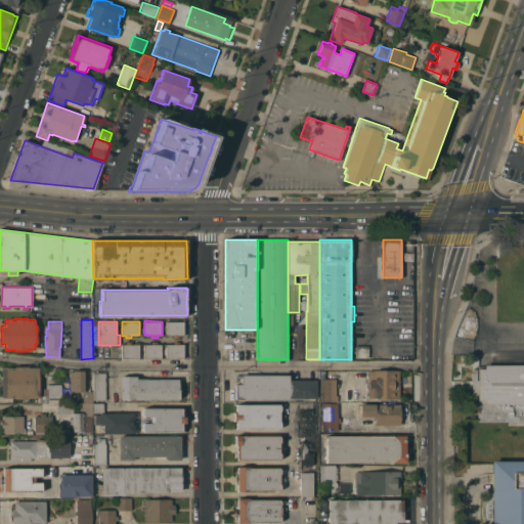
[(184,321),(184,335),(180,335),(180,338),(174,338),(174,336),(167,335),(166,321),(184,321)]
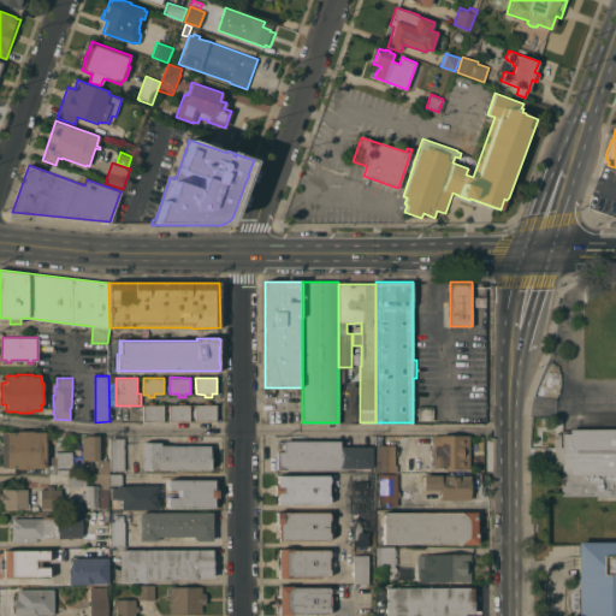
[(143,421),(143,404),(148,404),(148,401),(154,401),(154,404),(164,404),(164,421),(143,421)]
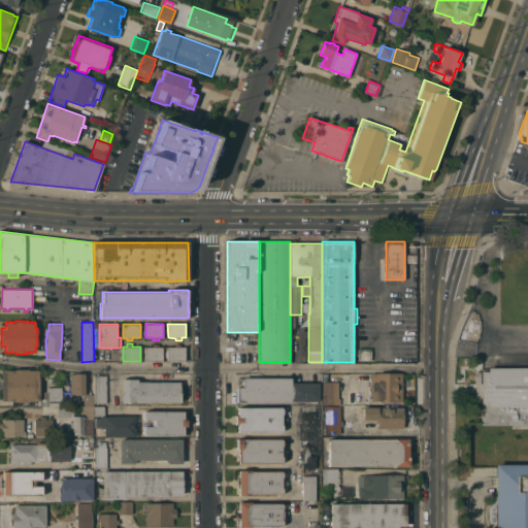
[(145,347),(153,347),(153,343),(159,343),(159,347),(163,347),(163,361),(145,360),(145,347)]
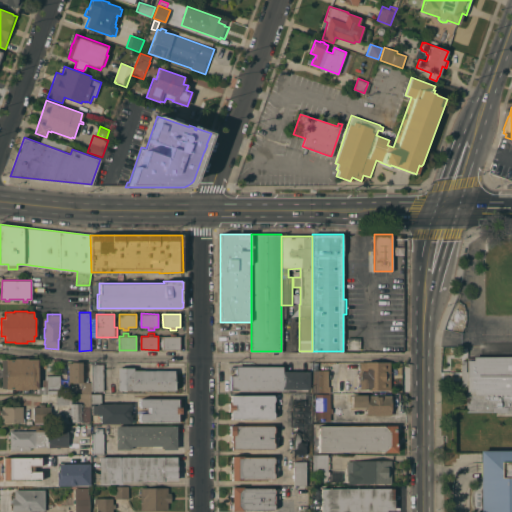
[(163,336),(170,336),(170,333),(176,333),(176,336),(180,336),(180,350),(163,350),(163,336)]
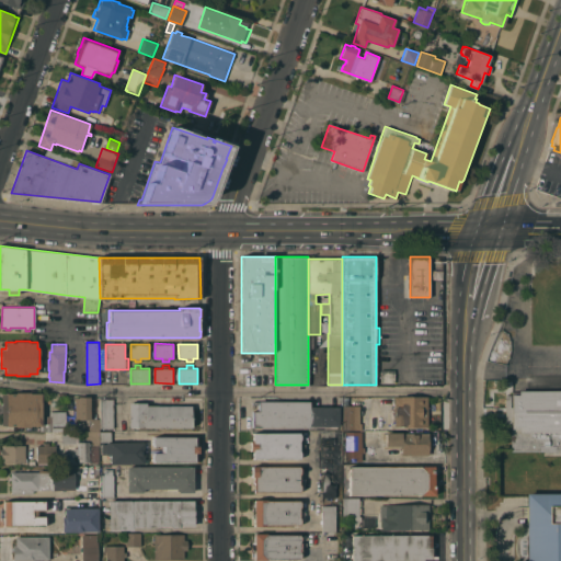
[(395,369),(395,382),(380,382),(380,369),(395,369)]
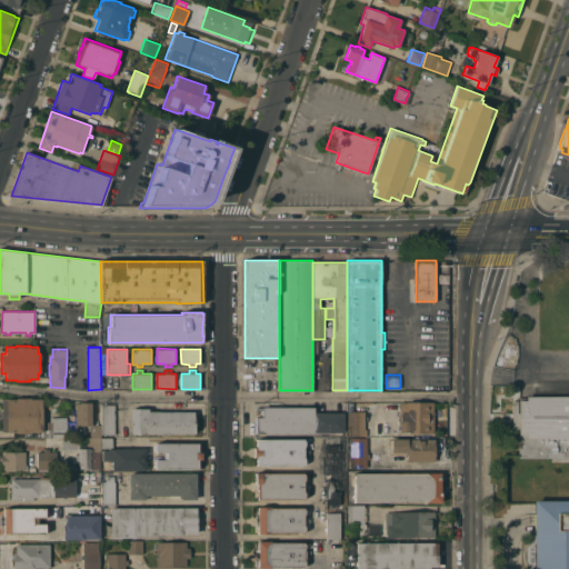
[(568,396),(568,457),(519,458),(519,435),(518,435),(518,431),(512,431),(512,403),(518,403),(518,400),(526,400),(526,396),(568,396)]
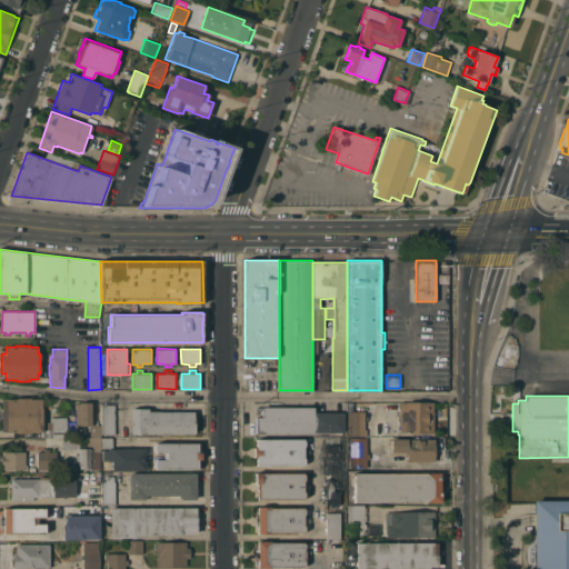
[(42,421),(50,421),(50,417),(67,417),(67,428),(76,428),(76,437),(40,437),(40,431),(30,431),(30,433),(17,433),(17,432),(6,432),(6,431),(1,431),(1,399),(7,399),(16,399),(16,398),(31,398),(31,399),(42,399),(42,421)]
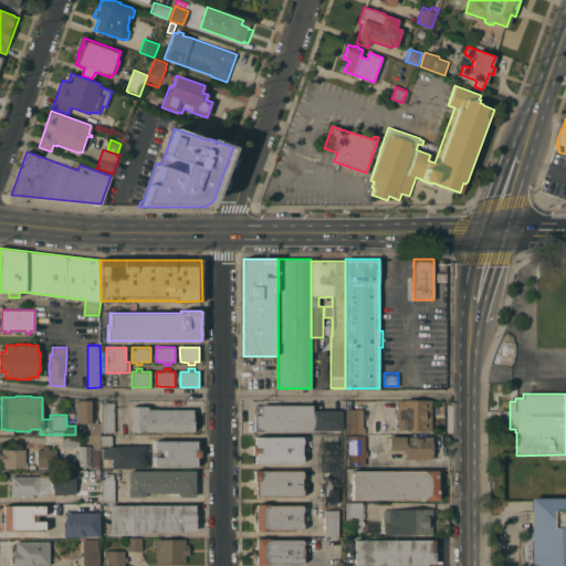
[(101,432),(101,435),(90,435),(90,422),(80,422),(76,422),(75,400),(93,400),(93,422),(101,422),(101,432)]
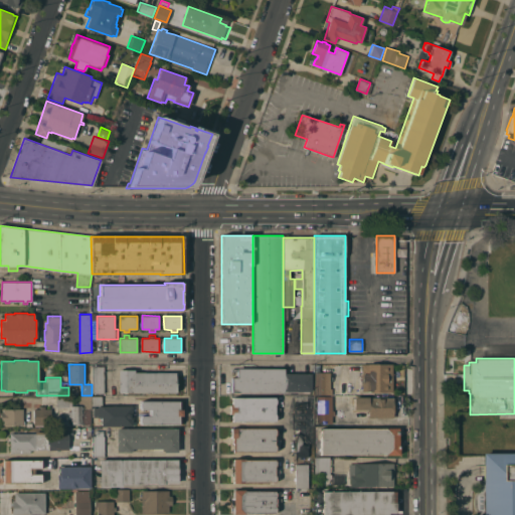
[(392,392),(362,392),(362,391),(361,391),(361,380),(362,380),(362,364),(392,364),(392,392)]
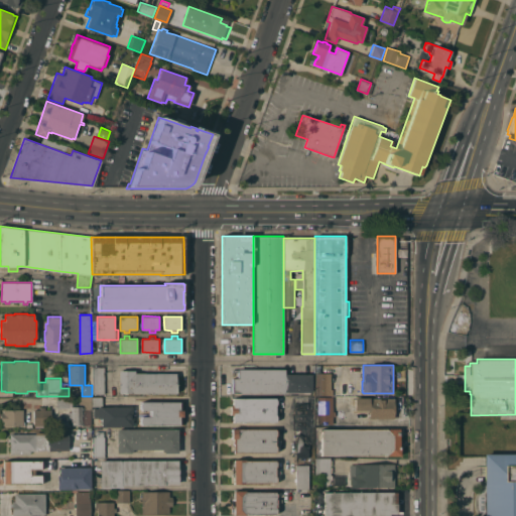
[(92,367),(104,367),(105,394),(92,394),(92,385),(92,367)]
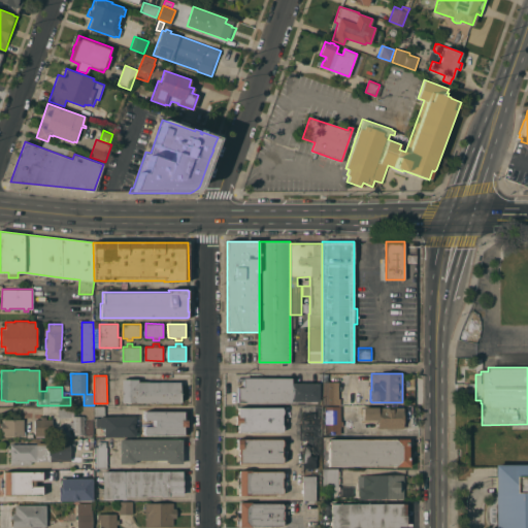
[(291,377),(291,383),(319,383),(319,400),(291,400),(291,402),(244,402),(244,401),(237,401),(237,387),(236,387),(236,377),(291,377)]
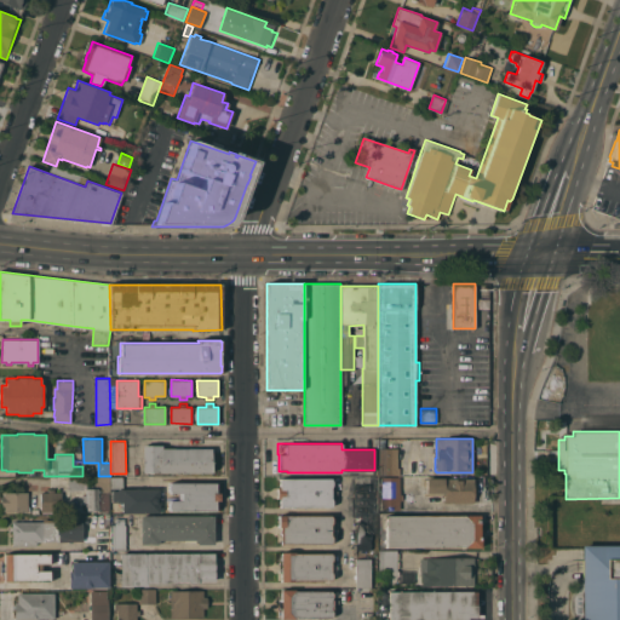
[(212,472),(143,472),(143,446),(162,445),(162,448),(212,448),(212,472)]
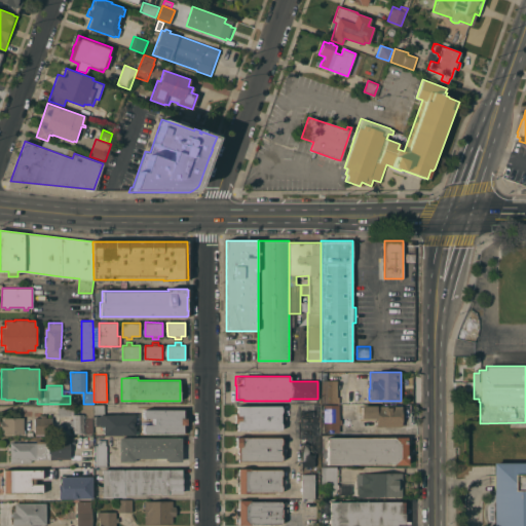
[(322,403),(322,380),(337,380),(337,397),(339,397),(339,403),(322,403)]
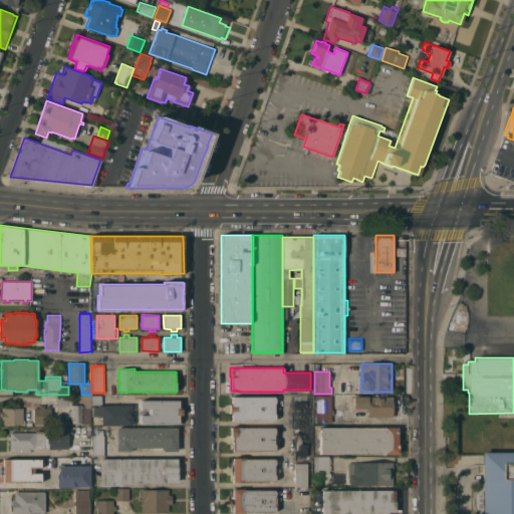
[(34,424),(34,408),(40,408),(40,406),(45,406),(56,406),(56,396),(68,395),(69,406),(70,406),(70,408),(71,408),(71,405),(81,405),(81,400),(79,400),(79,395),(81,395),(91,395),(91,405),(91,409),(90,409),(90,423),(71,423),(71,421),(70,421),(70,425),(68,425),(60,425),(60,424),(34,424)]
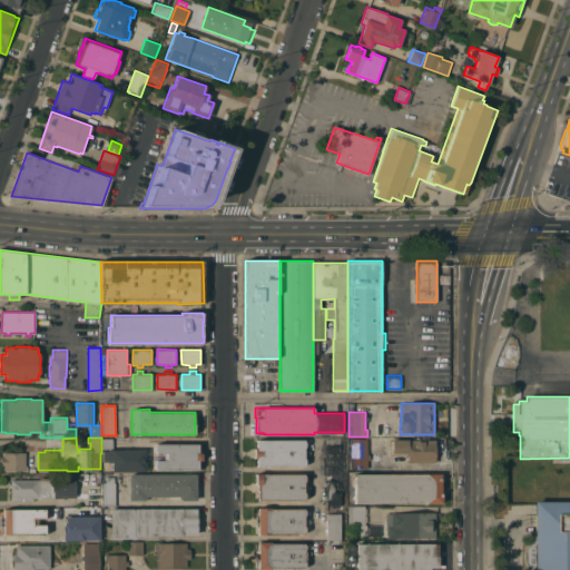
[(101,438),(112,438),(114,449),(101,449),(101,438)]
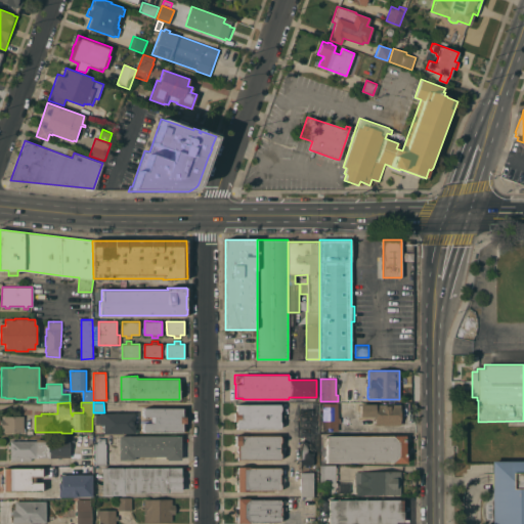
[(321,402),(337,402),(337,420),(321,420),(321,402)]
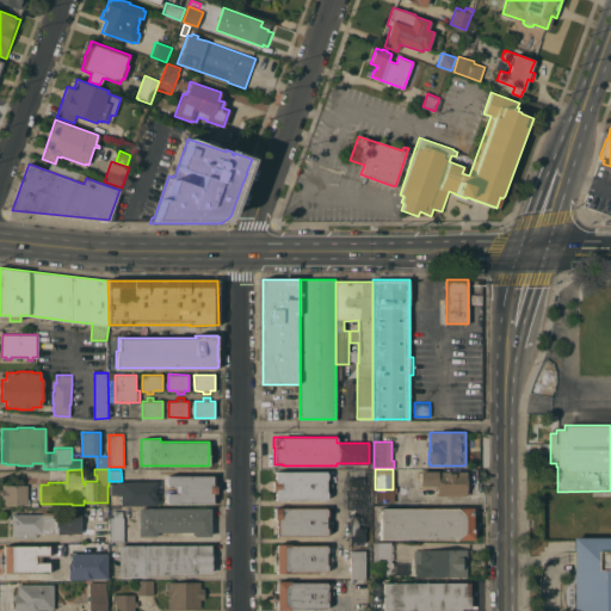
[(326,471),(327,474),(327,479),(326,480),(326,481),(327,481),(327,483),(332,483),(332,487),(327,487),(327,489),(326,489),(326,491),(327,492),(327,497),(326,499),(276,499),(276,491),(272,491),(272,480),(276,480),(276,471),(326,471)]
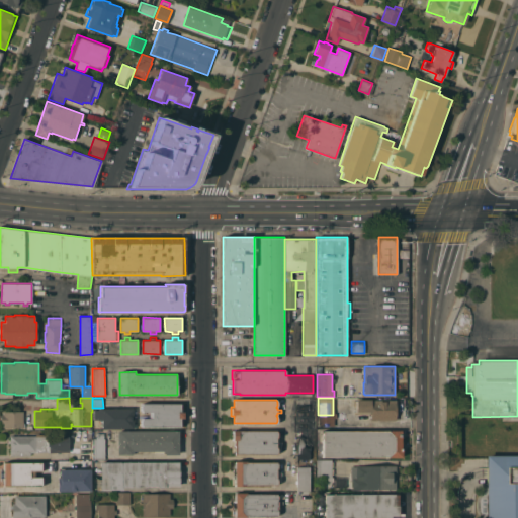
[(396,420),(370,420),(370,412),(356,412),(356,400),(396,400),(396,420)]
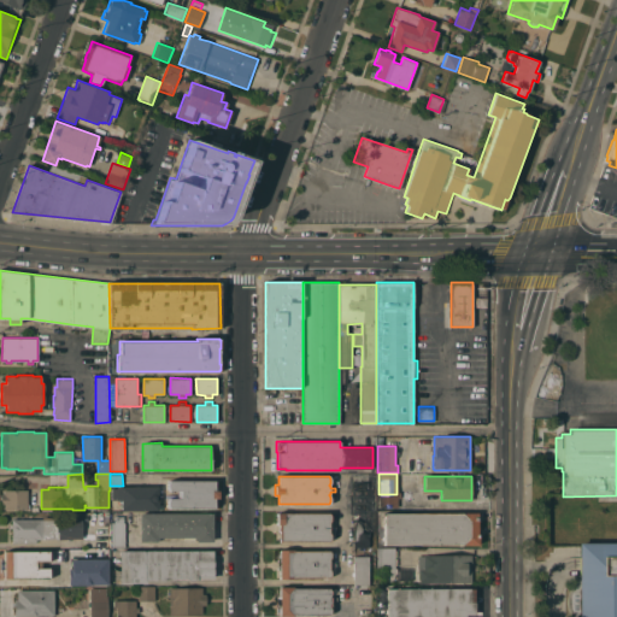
[(215,481),(215,491),(218,491),(218,509),(169,507),(168,505),(168,500),(169,498),(177,498),(177,491),(169,491),(168,487),(168,483),(169,480),(215,481)]
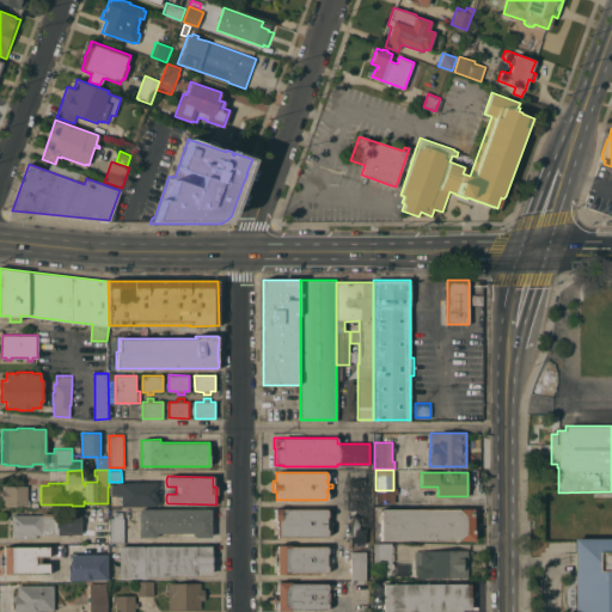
[(352,477),(366,477),(366,506),(352,506),(352,477)]
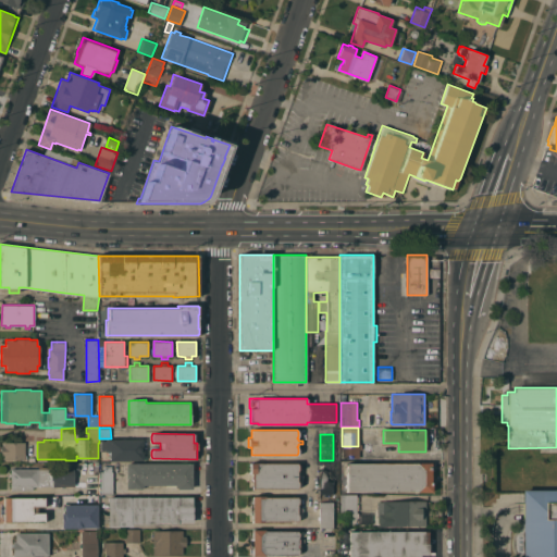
[(100,440),(106,440),(106,438),(143,438),(143,460),(110,460),(110,452),(106,452),(100,452),(100,440)]
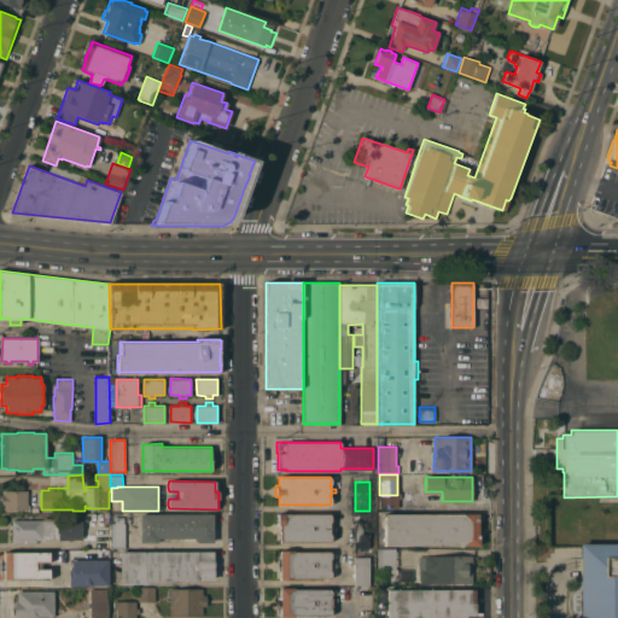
[(28,490),(28,505),(29,505),(29,507),(28,507),(28,509),(4,509),(4,506),(1,506),(1,495),(4,495),(4,490),(28,490)]
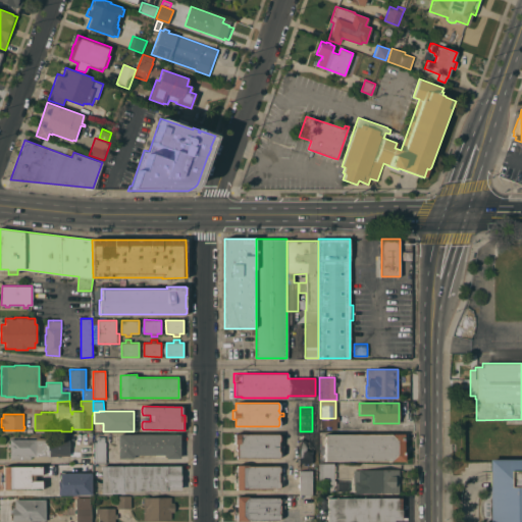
[(336,420),(336,429),(320,429),(320,419),(336,420)]
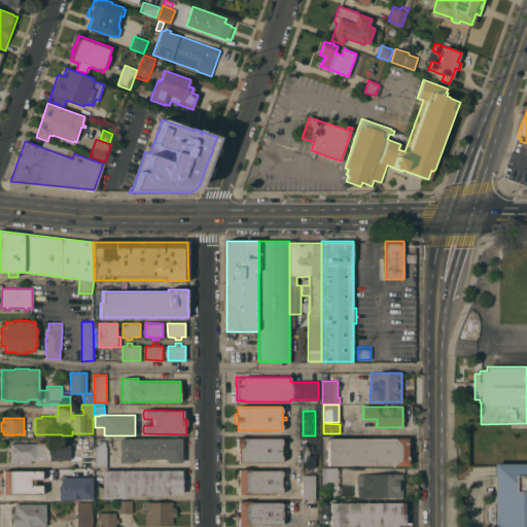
[(119,438),(181,437),(182,462),(168,462),(168,461),(166,461),(166,459),(136,459),(136,461),(134,461),(134,462),(119,462),(119,438)]
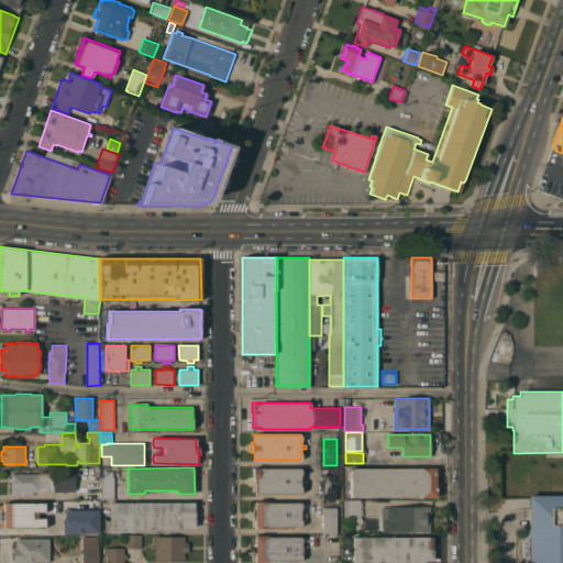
[(300,467),(301,470),(301,474),(300,476),(300,477),(301,477),(301,479),(306,479),(306,482),(301,482),(301,485),(300,485),(301,487),(301,492),(300,494),(254,494),(254,492),(252,492),(252,486),(255,486),(255,484),(254,484),(254,478),(252,478),(252,467),(300,467)]
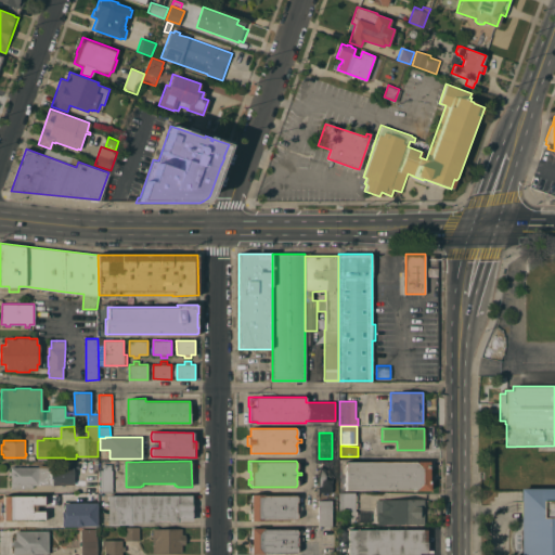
[(319,461),(330,461),(330,466),(332,466),(332,492),(319,492),(319,461)]
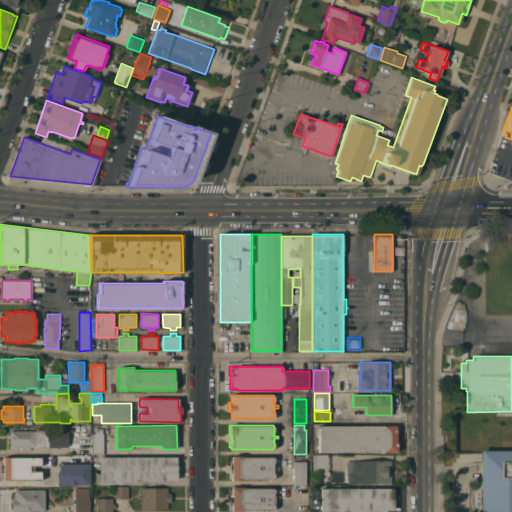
[(318,426),(396,425),(396,428),(398,428),(398,432),(396,432),(396,445),(397,446),(397,452),(318,451),(318,426)]
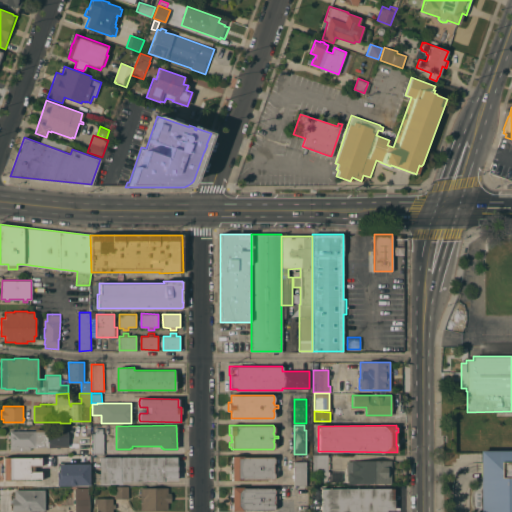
[(35,430),(35,429),(47,429),(47,427),(68,427),(68,447),(49,447),(49,445),(48,445),(48,447),(30,447),(30,450),(10,451),(10,446),(10,430),(35,430)]
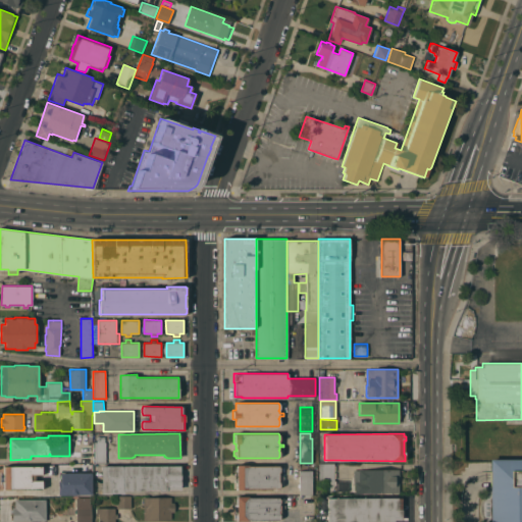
[(94,441),(97,441),(97,436),(105,436),(105,441),(106,441),(106,463),(94,463),(94,441)]
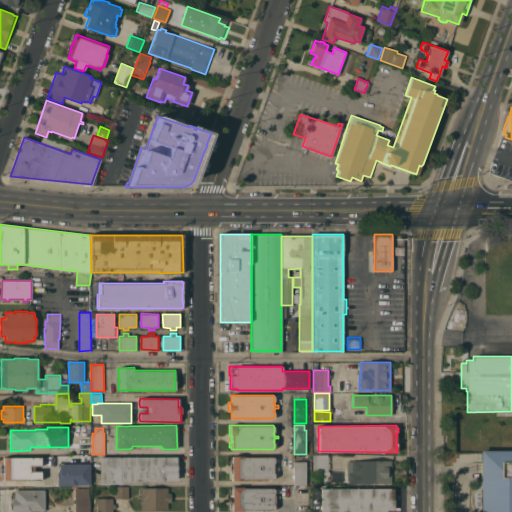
[(511,511),(475,511),(473,509),(472,507),(471,504),(470,501),(471,495),(471,492),(473,487),(475,485),(477,483),(480,482),(480,450),(511,450),(511,511)]
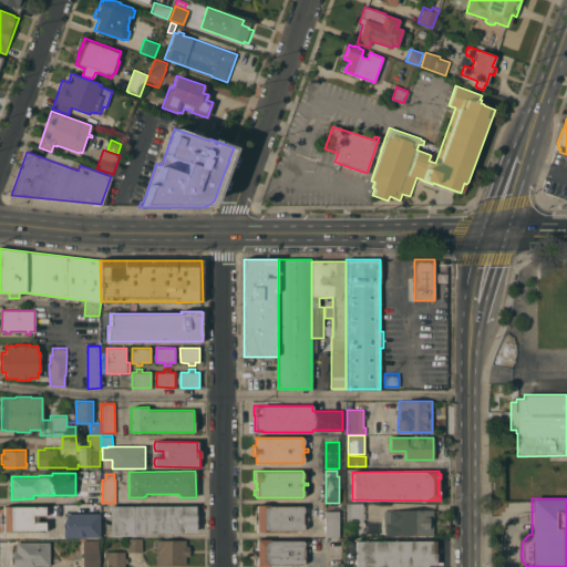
[(347,503),(363,503),(363,522),(347,522),(347,503)]
